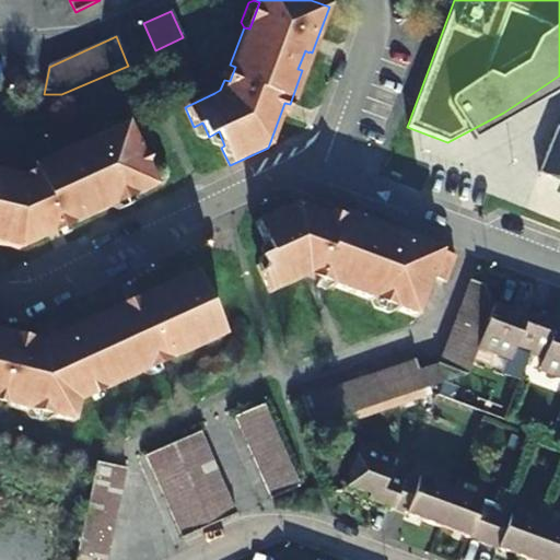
[(224,67),(220,77),(224,80),(230,81),(235,67),(230,65),(224,67)]
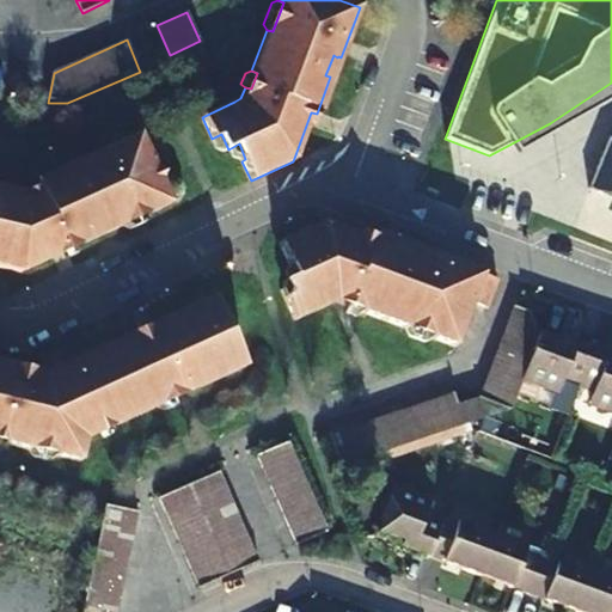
[(74,164),(37,182),(40,187),(28,193),(19,190),(0,184),(0,264),(24,270),(56,257),(54,249),(68,244),(81,238),(85,243),(123,225),(122,219),(150,206),(152,213),(172,203),(138,130),(92,153),(92,155),(95,161),(77,169),(74,164)]
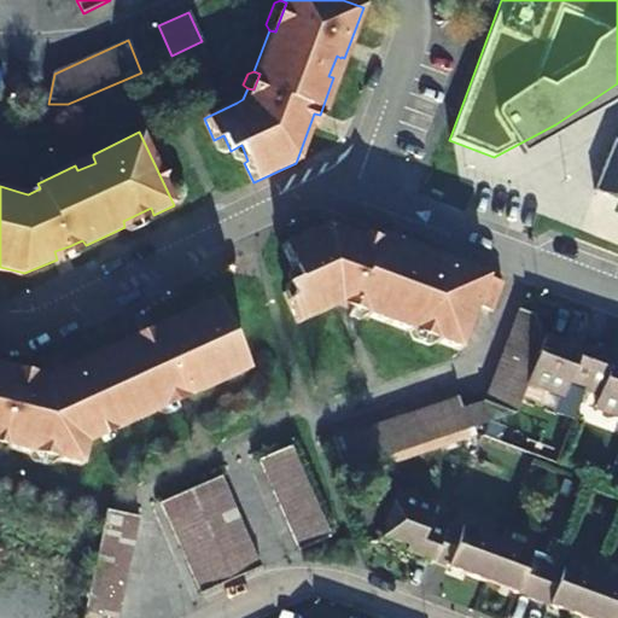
[(226,153),(231,151),(223,135),(214,140),(217,149),(226,153)]
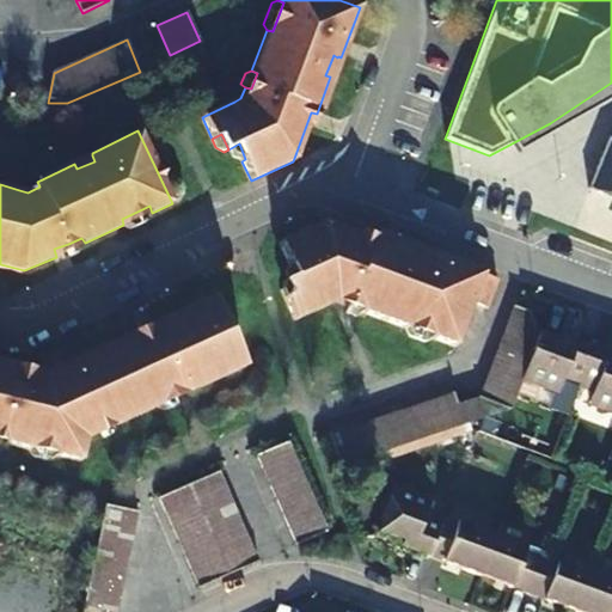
[(611,141),(610,144),(591,194),(611,202),(611,141)]
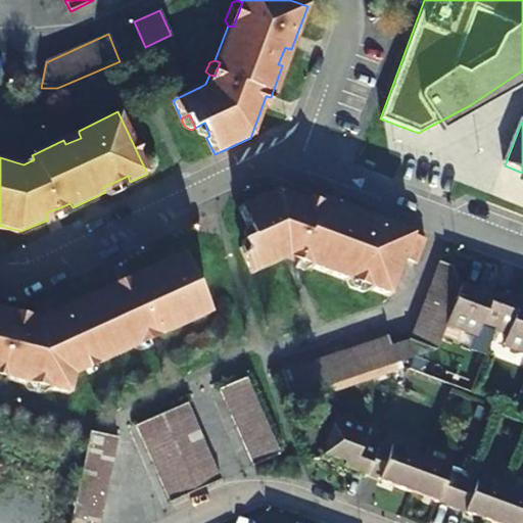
[(198,133),(206,138),(209,136),(204,123),(195,128),(198,133)]
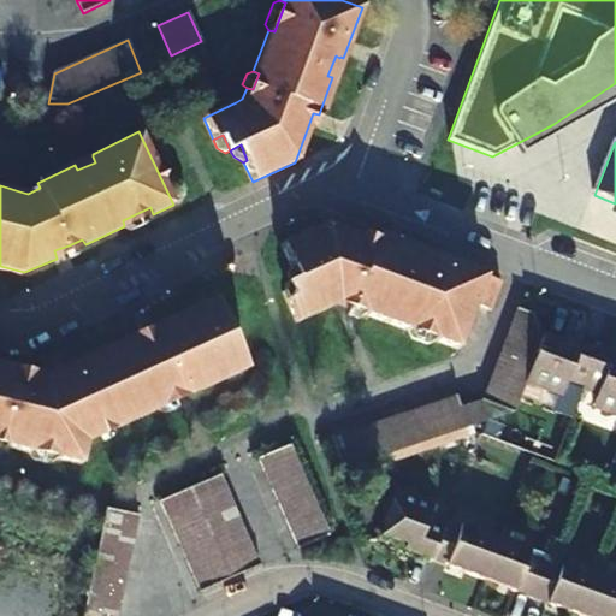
[(131,230),(150,220),(153,214),(150,207),(123,220),(124,226),(131,230)]
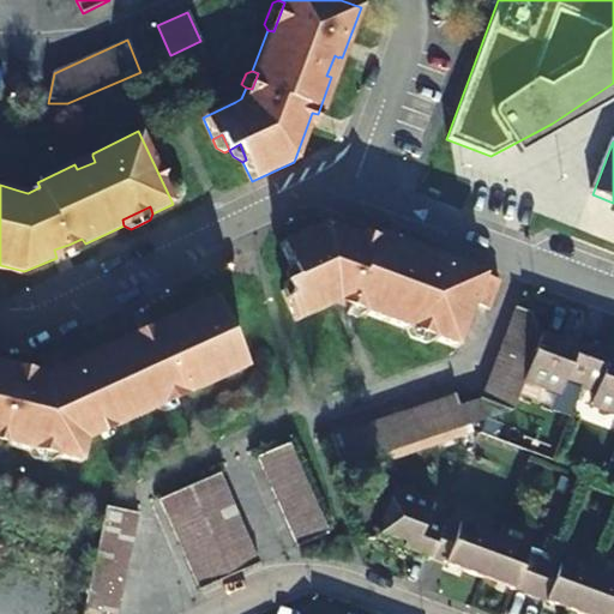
[(329,305),(345,312),(351,299),(367,305),(365,312),(405,329),(408,320),(437,331),(434,338),(456,347),(474,301),(485,275),(434,254),(431,260),(409,252),(411,247),(375,234),(372,240),(323,222),(277,241),(288,264),(294,262),(299,275),(289,280),(287,281),(293,293),(283,296),(294,321),(329,305)]
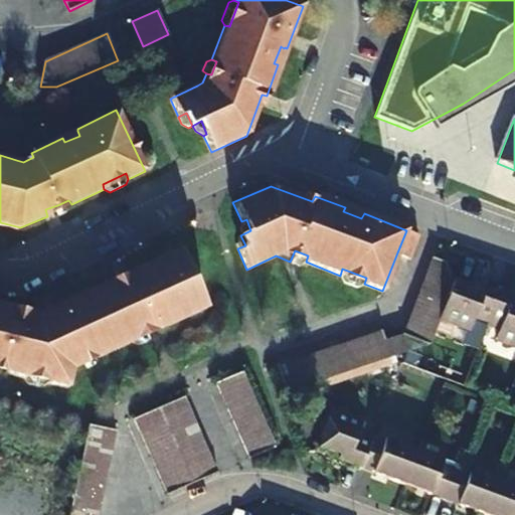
[(61,214),(68,211),(71,204),(68,200),(57,205),(58,211),(61,214)]
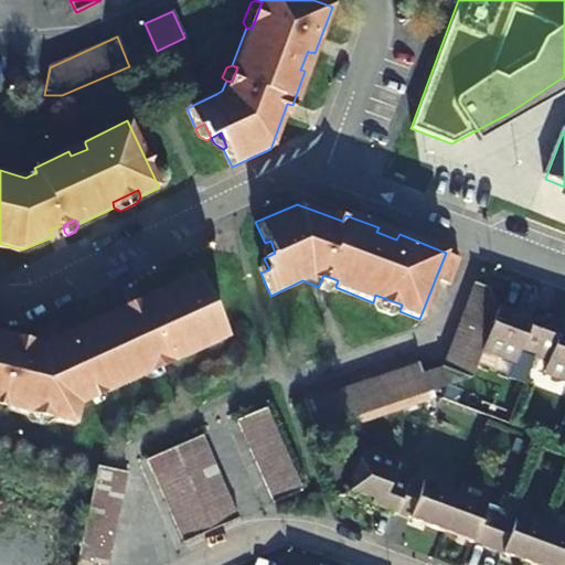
[(262,248),(266,257),(275,253),(270,241),(265,243),(262,248)]
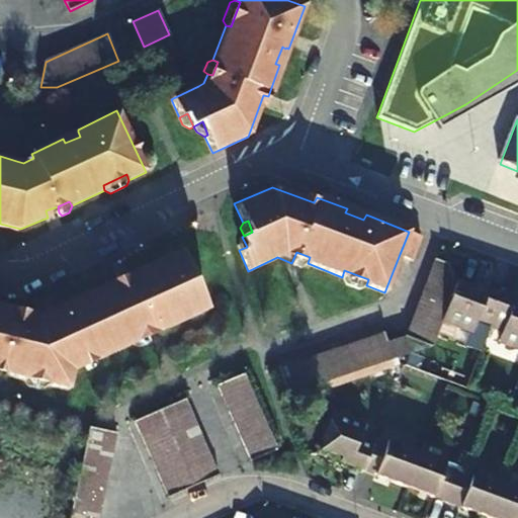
[(409,232),(400,254),(412,259),(421,236),(409,232)]
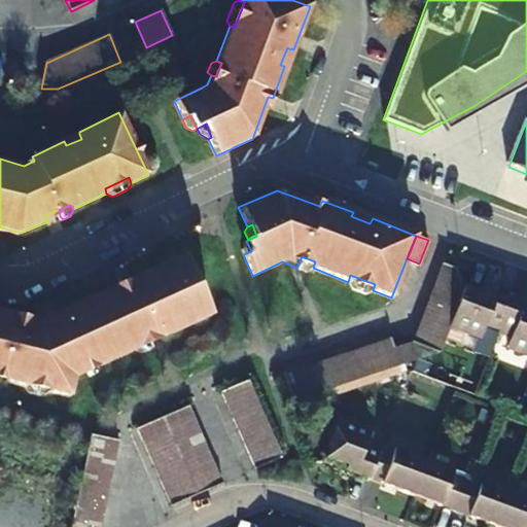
[(240,249),(243,254),(251,251),(246,241),(242,243),(240,249)]
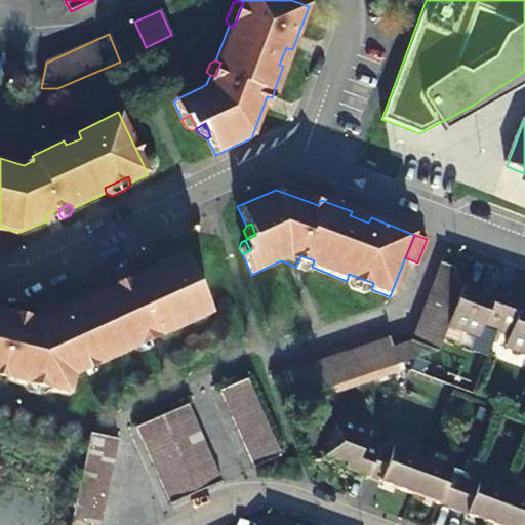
[(38,321),(32,319),(31,324),(5,319),(6,313),(0,311),(0,374),(3,375),(2,380),(21,386),(22,379),(49,387),(48,392),(67,397),(71,384),(75,370),(83,366),(95,361),(97,366),(133,349),(131,344),(145,338),(158,332),(161,337),(211,315),(202,296),(198,297),(196,298),(186,276),(192,273),(184,253),(131,278),(133,282),(109,292),(108,288),(38,321)]
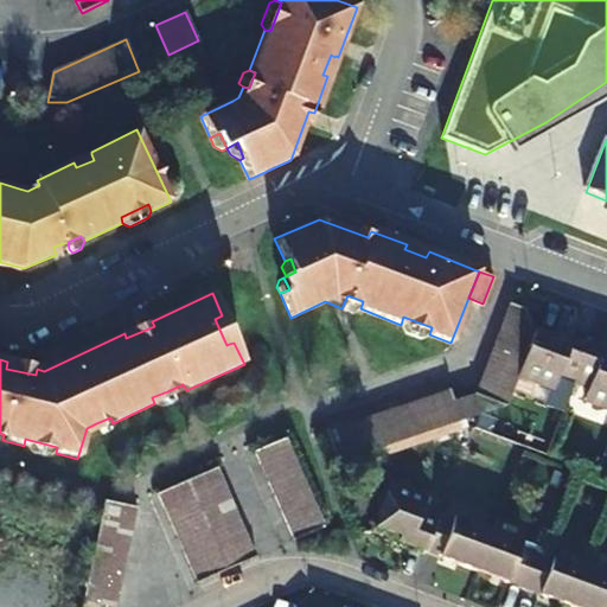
[(352,312),(360,308),(363,301),(347,295),(342,308),(352,312)]
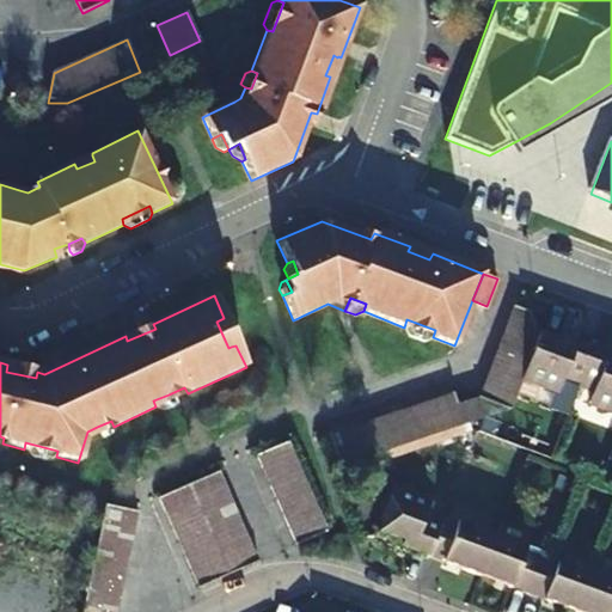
[(479,396),(458,403),(456,403),(465,422),(485,416),(509,408),(524,372),(542,326),(528,308),(516,304),(479,396)]
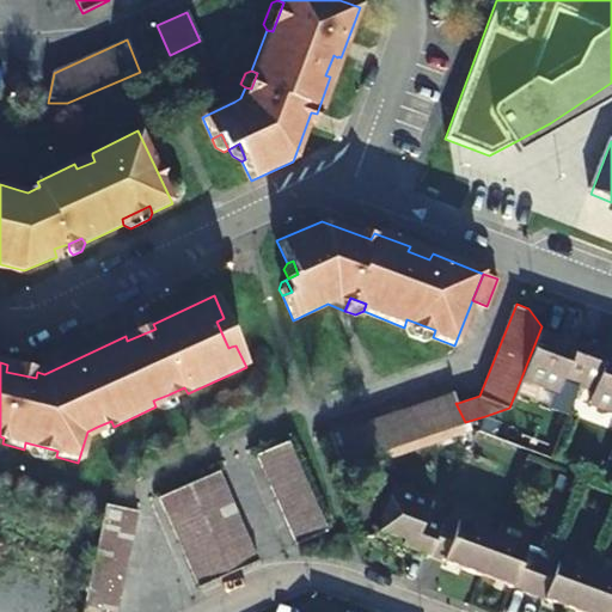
[(230,320),(224,318),(216,322),(228,348),(231,347),(236,346),(238,338),(234,330),(230,320)]
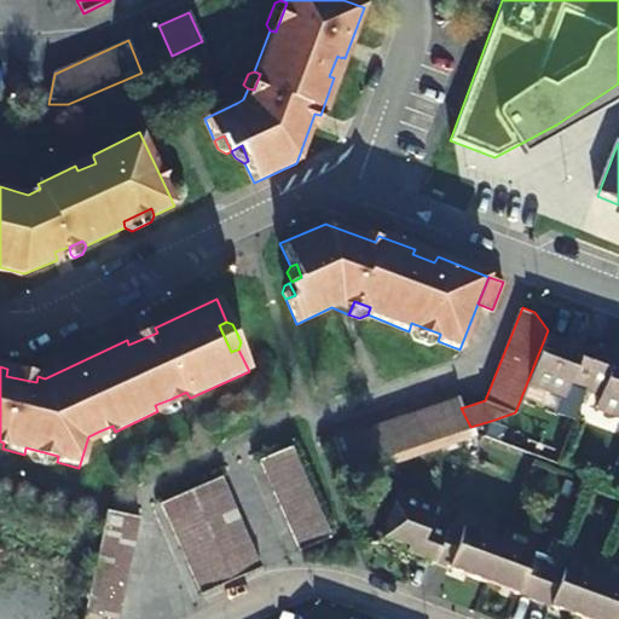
[(412,339),(429,345),(438,341),(440,334),(411,323),(409,331),(412,339)]
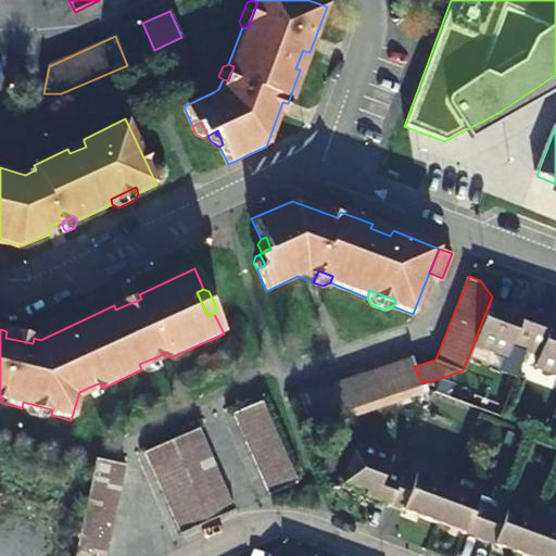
[(529,353),(545,312),(522,303),(521,308),(492,297),(476,338),(505,350),(507,344),(529,353)]
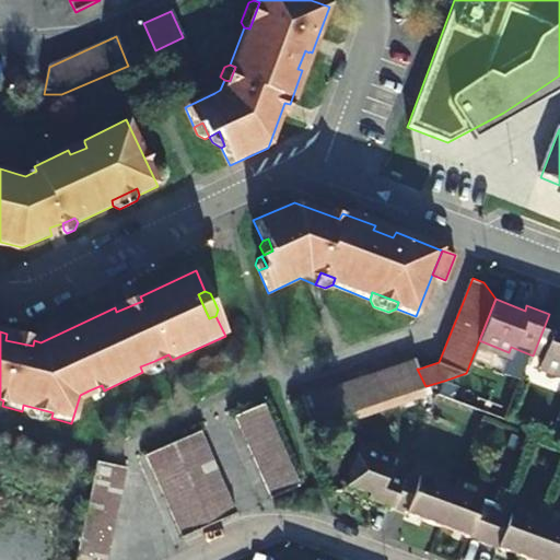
[(559,372),(559,317),(549,314),(533,356),(556,364),(553,370),(559,372)]
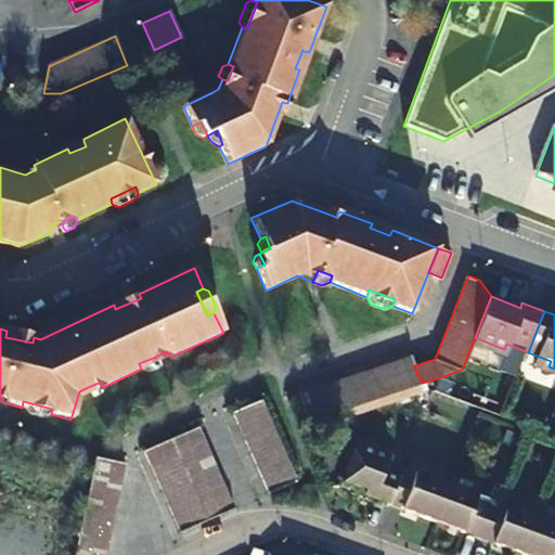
[(302,392),(312,421),(422,383),(413,365),(415,365),(412,355),(302,392)]
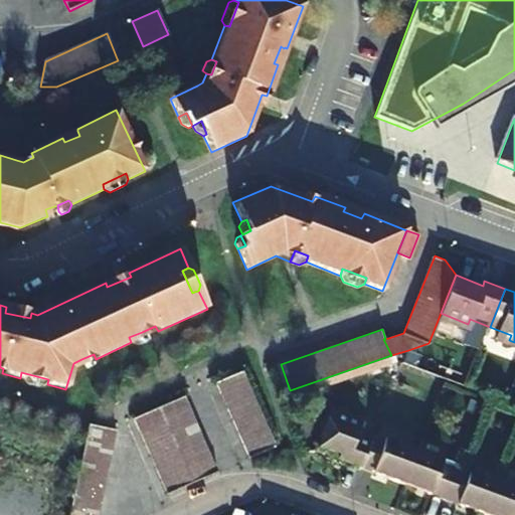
[(132,344),(139,345),(146,342),(142,332),(129,337),(131,342),(132,344)]
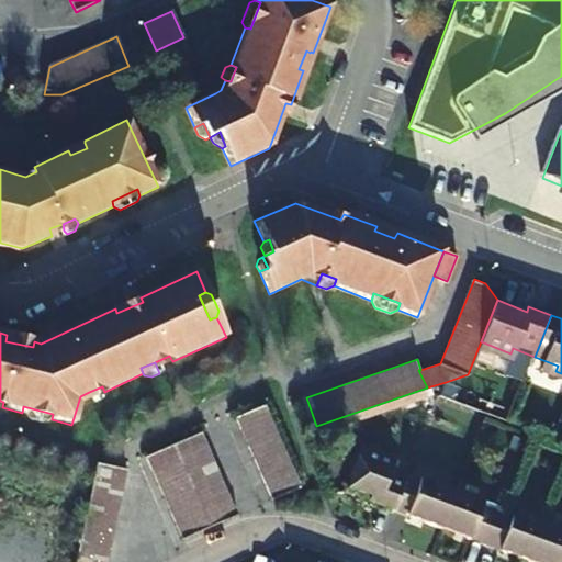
[(93,403),(103,398),(104,393),(104,392),(102,386),(89,392),(93,403)]
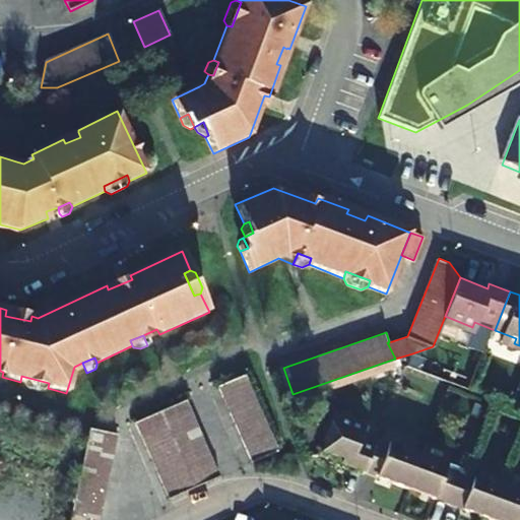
[(21,376),(20,382),(21,382),(25,388),(41,392),(48,388),(49,383),(21,376)]
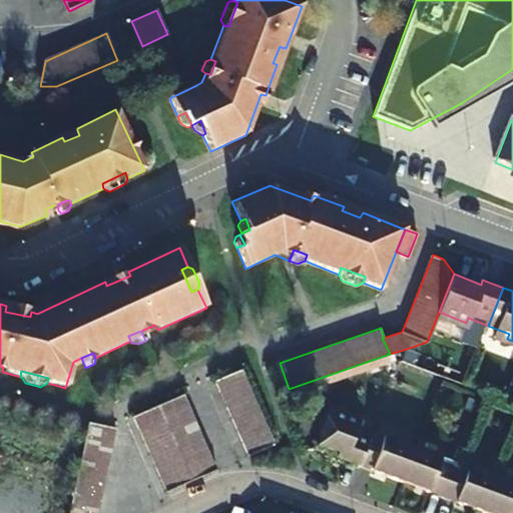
[(217,385),(214,388),(248,462),(275,451),(239,375),(217,385)]
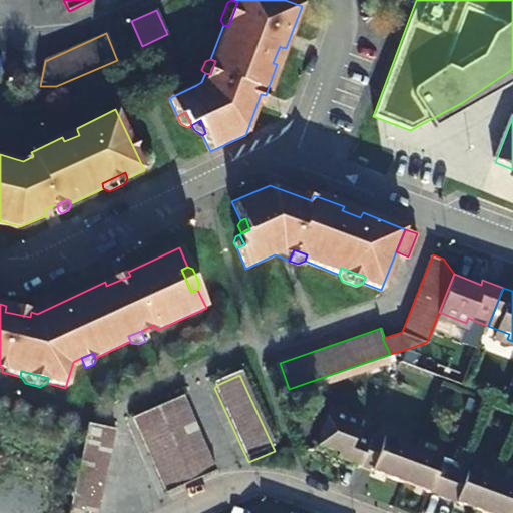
[(187,398),(164,408),(197,484),(220,474),(187,398)]
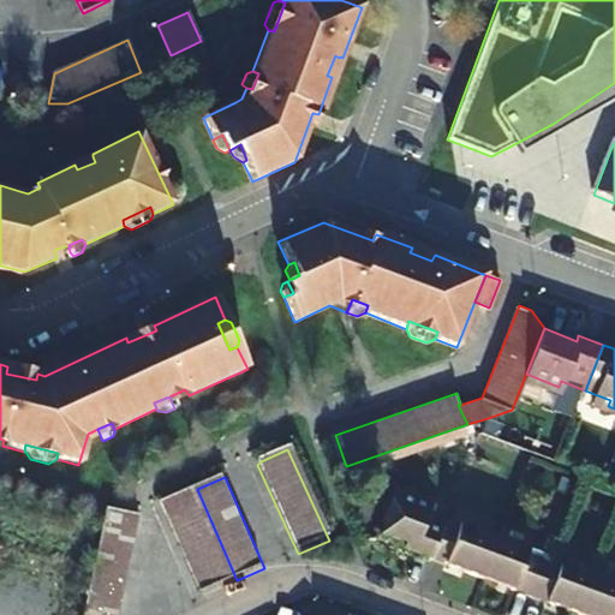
[(237,580),(197,489),(161,505),(201,596),(237,580)]
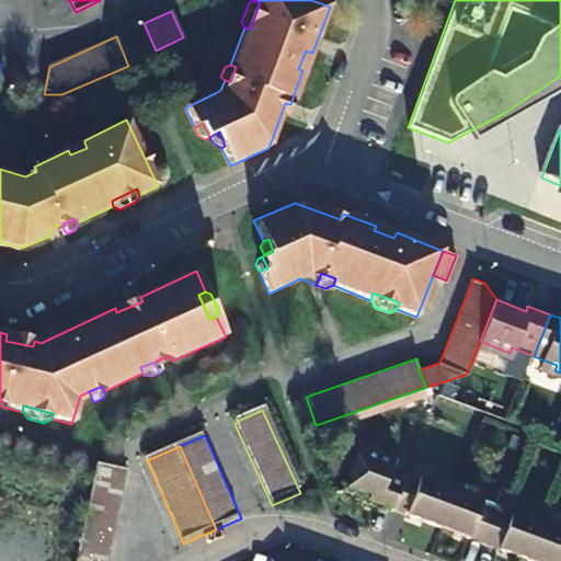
[(396,510),(407,480),(409,478),(392,471),(396,461),(364,449),(348,488),(375,499),(374,502),(396,510)]
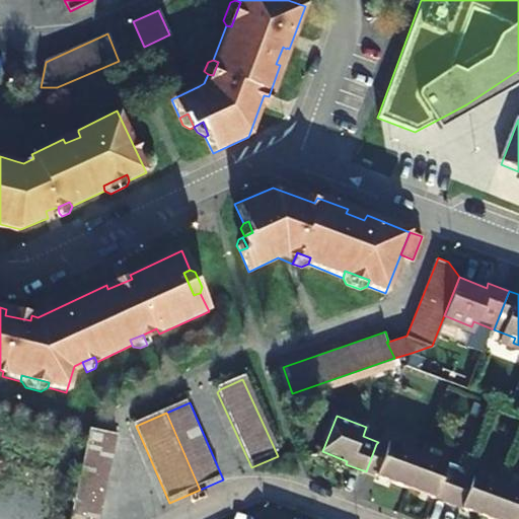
[(84,451),(79,475),(69,518),(95,518),(116,435),(92,429),(89,429),(84,451)]
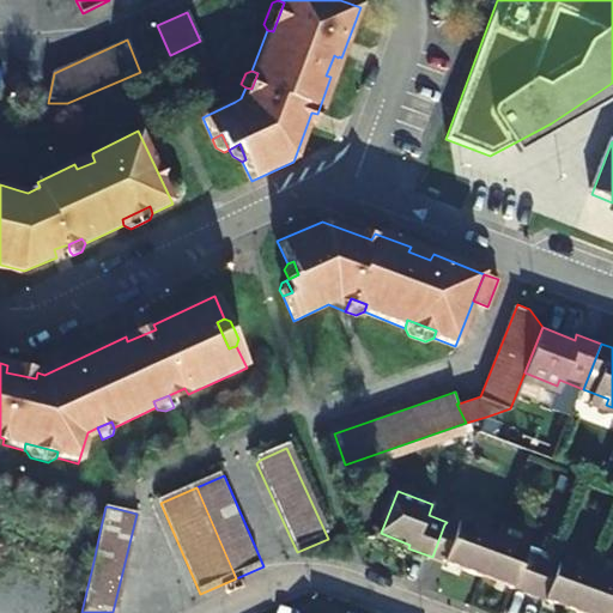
[(481,577),(497,538),(463,523),(460,530),(444,525),(432,557),(481,577)]
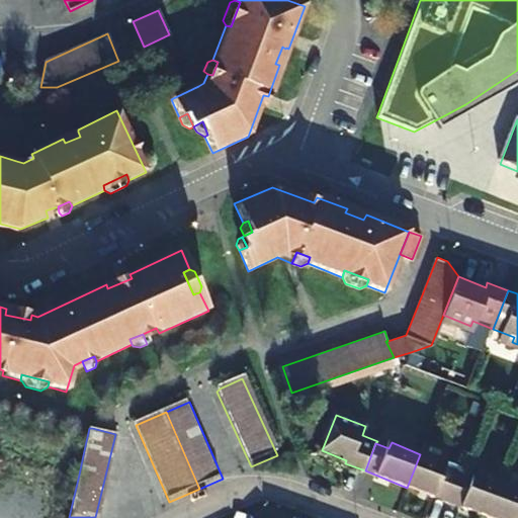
[(449,504),(460,476),(446,469),(448,464),(420,454),(407,488),(449,504)]
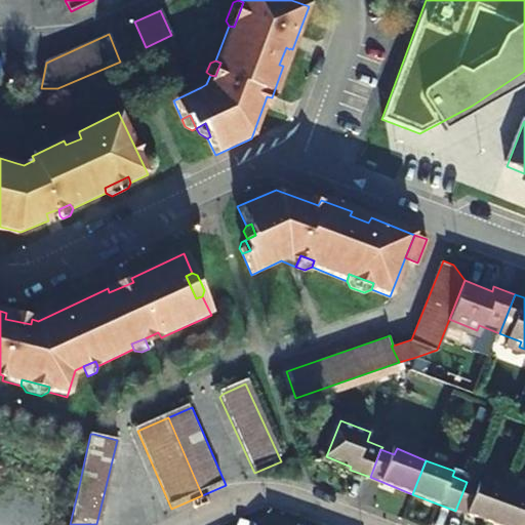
[(492,524),(497,524),(511,494),(483,483),(480,489),(467,482),(455,511),(492,524)]
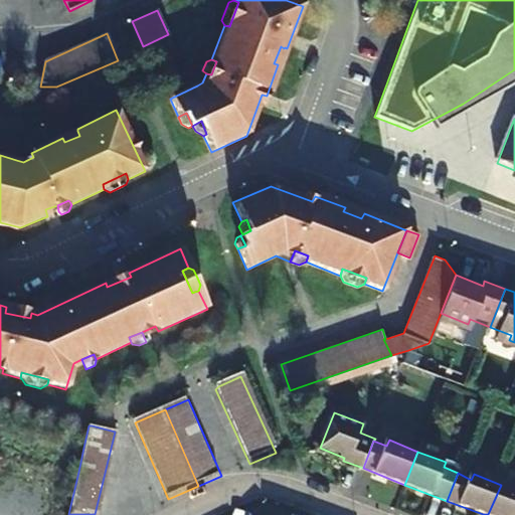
[(514,514),(514,490),(501,485),(488,514),(514,514)]
